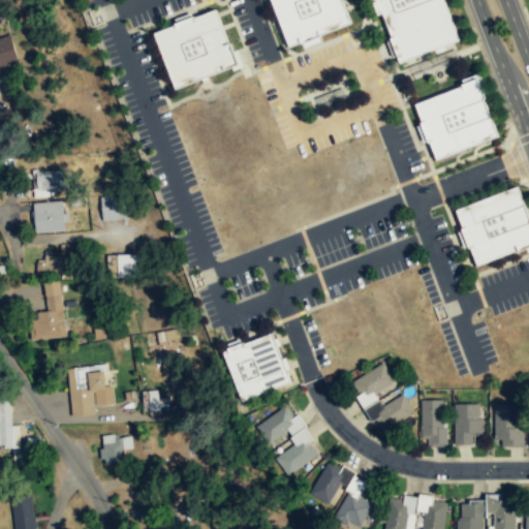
[(350,26),(341,0),(269,0),(286,48),(350,26)]
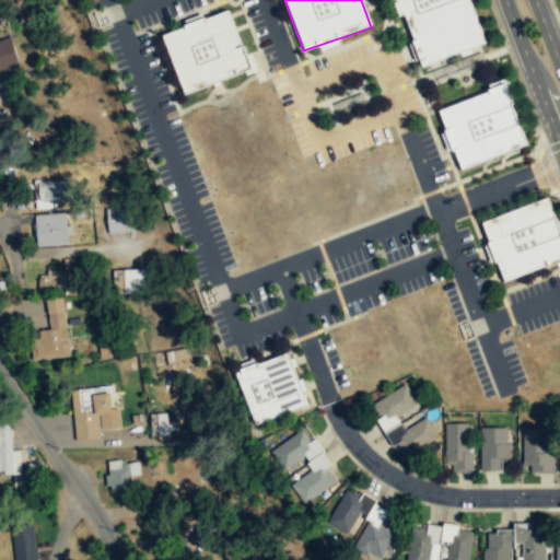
[(395,0),(415,66),(479,47),(465,0),(395,0)]
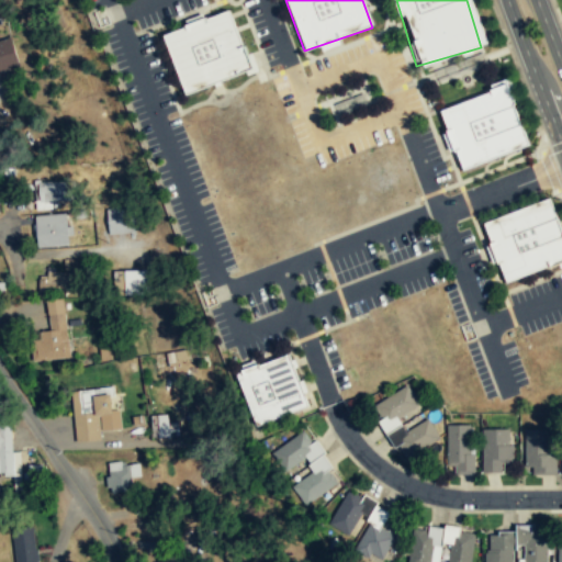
[(183,96),(251,72),(229,10),(161,33),(183,96)]
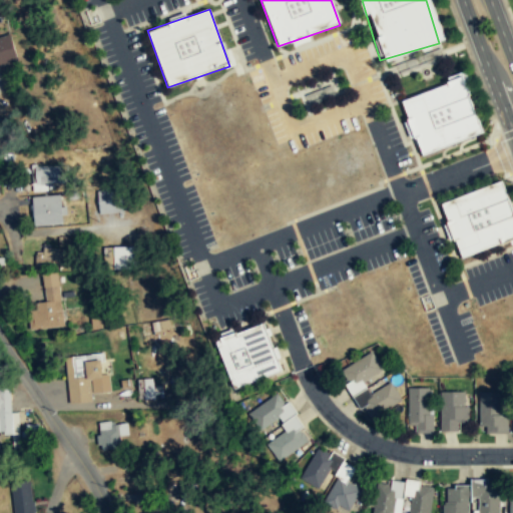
[(11,35),(0,37),(0,66),(17,63),(11,35)]
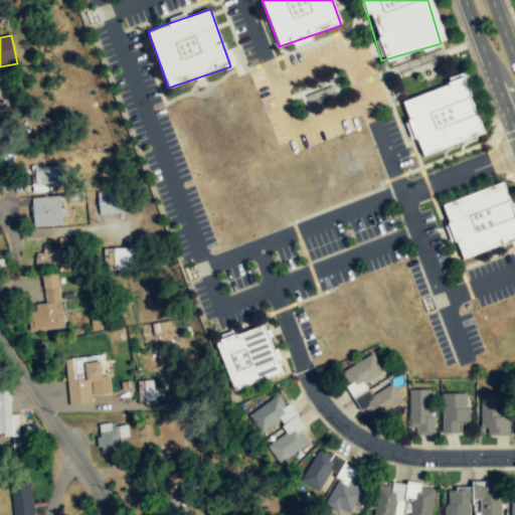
[(451,84),(401,102),(420,156),(483,134),(462,74),(449,79),(451,84)]
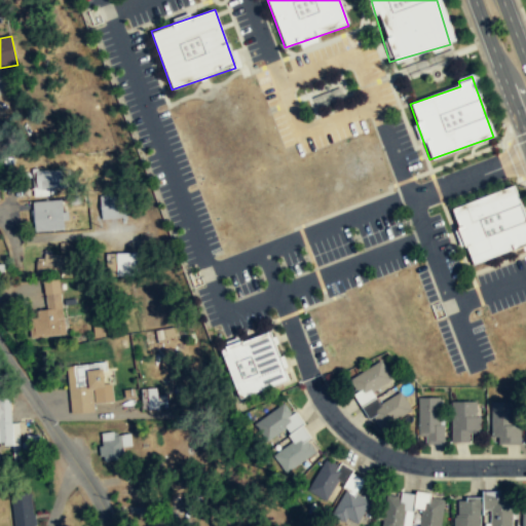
[(63,190),(63,171),(33,171),(33,190),(63,190)]
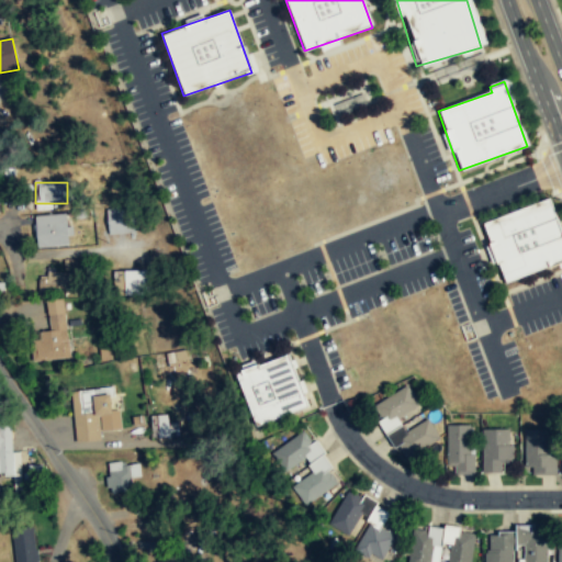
[(502,283),(561,263),(561,237),(550,201),(482,224),(502,283)]
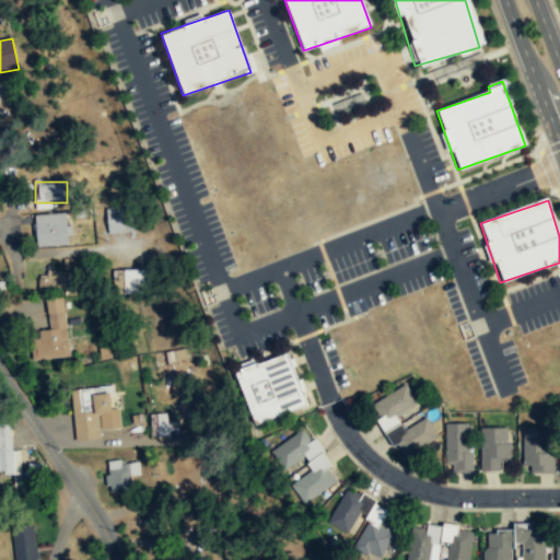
[(109,233),(132,232),(130,208),(107,210),(109,233)]
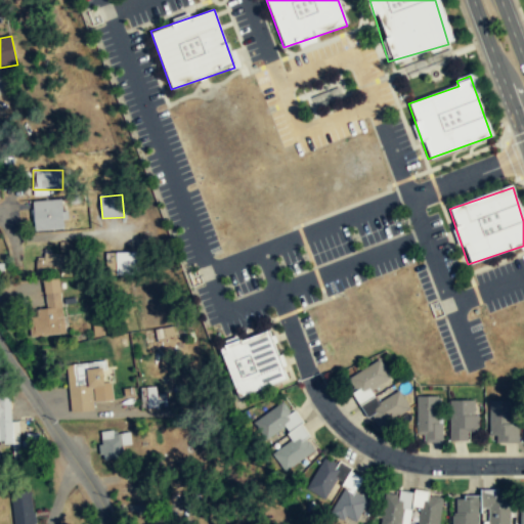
[(33,230),(62,230),(62,202),(33,202),(33,230)]
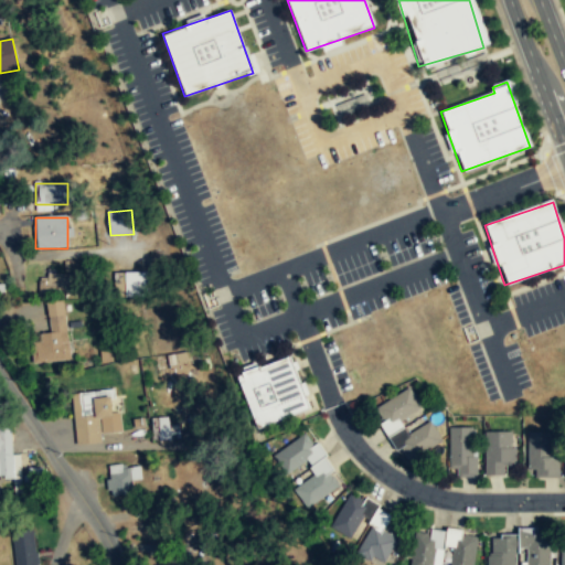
[(145,270),(121,272),(123,296),(145,295),(145,270)]
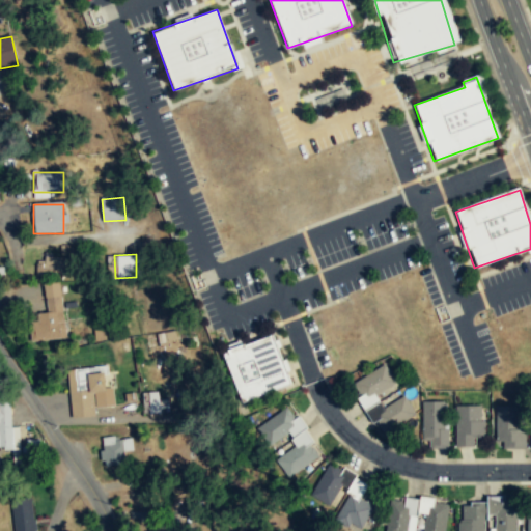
[(36,277),(64,277),(64,258),(36,258),(36,277)]
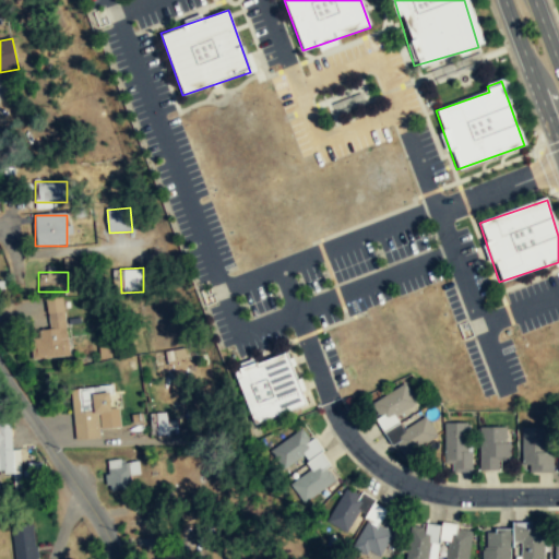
[(48,331),(28,333),(32,360),(69,357),(63,299),(46,300),(48,331)]
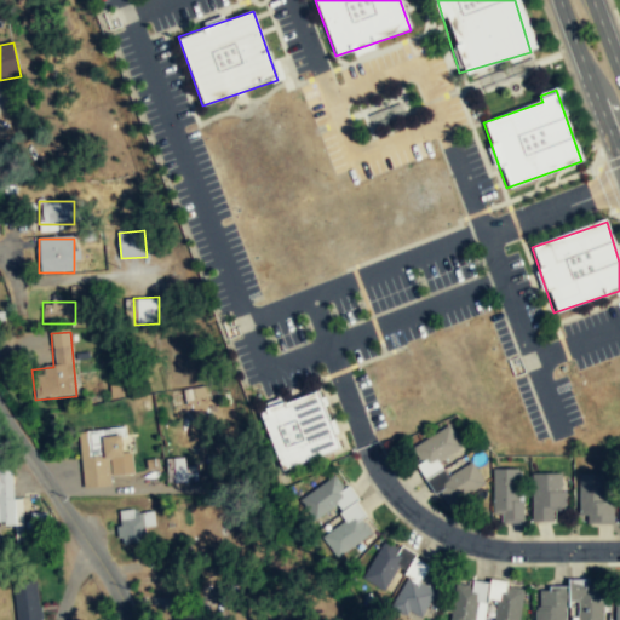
[(176,391),(178,406),(208,402),(207,386),(176,391)]
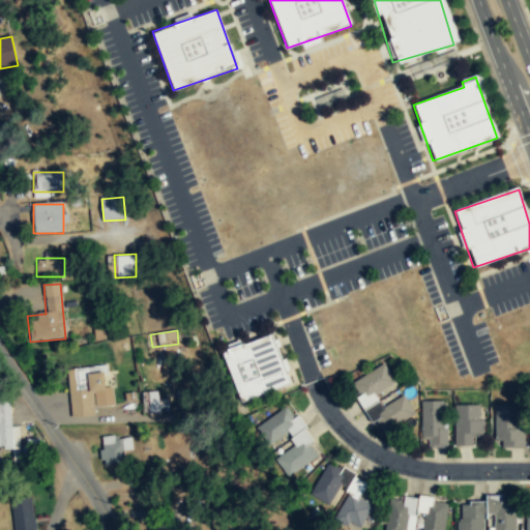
[(240,403),(290,385),(272,333),(223,351),(240,403)]
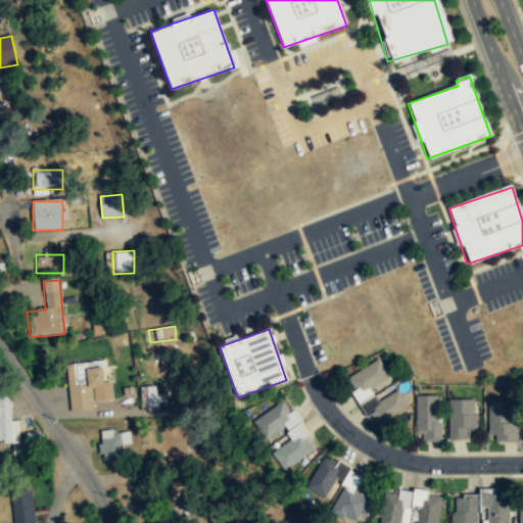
[(111,399),(107,360),(66,364),(70,412),(94,409),(94,400),(111,399)]
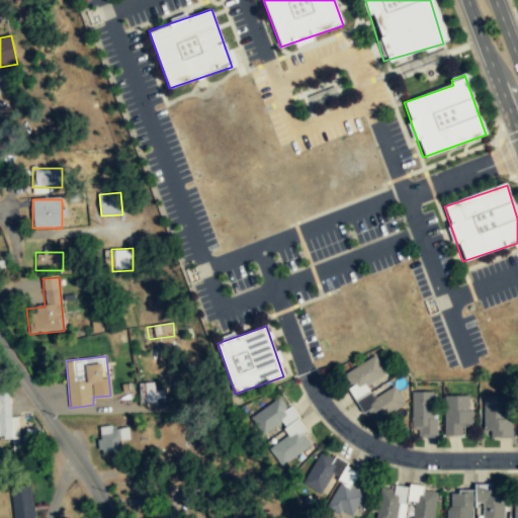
[(343,374),(369,426),(406,407),(396,387),(372,400),(366,387),(387,376),(376,357),(343,374)]
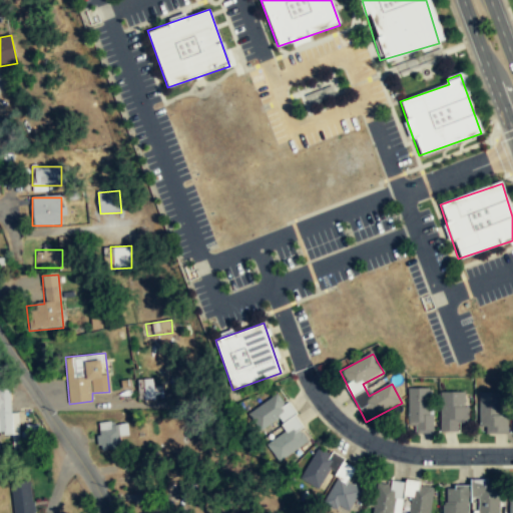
[(138,380),(138,400),(155,400),(155,380),(138,380)]
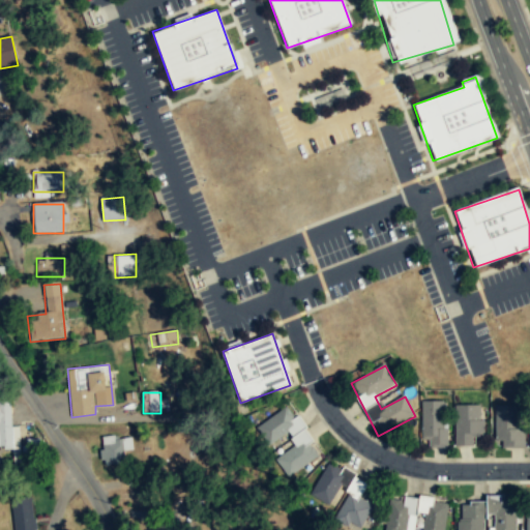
[(39,460),(39,441),(19,441),(19,425),(10,425),(9,402),(0,402),(0,450),(12,450),(12,461),(39,460)]
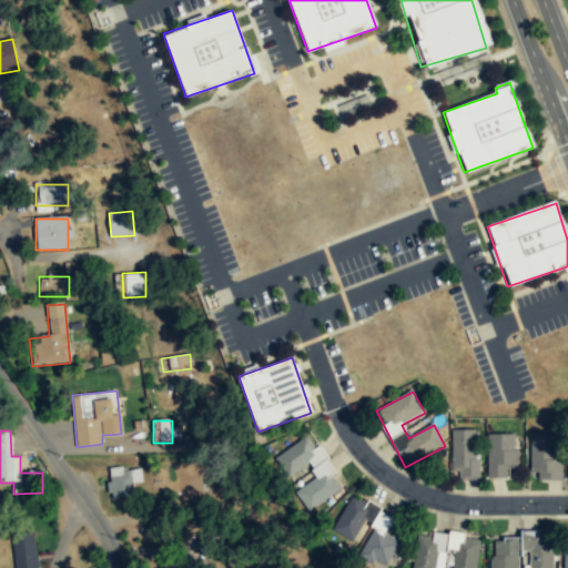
[(450,430),(450,480),(477,480),(477,430),(450,430)]
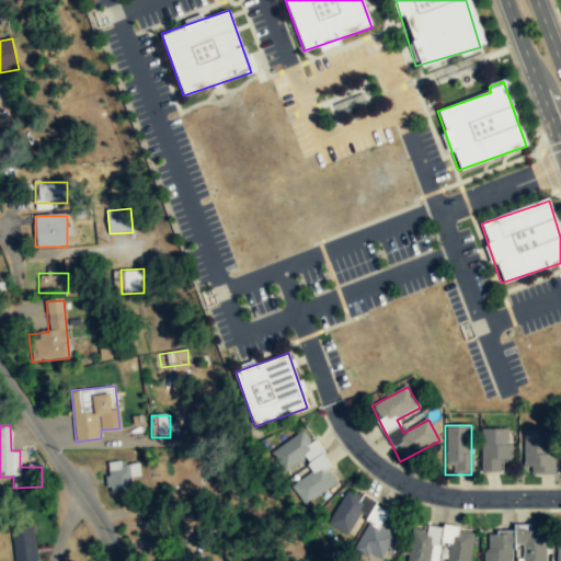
[(511,462),(511,430),(480,430),(480,472),(501,472),(501,462),(511,462)]
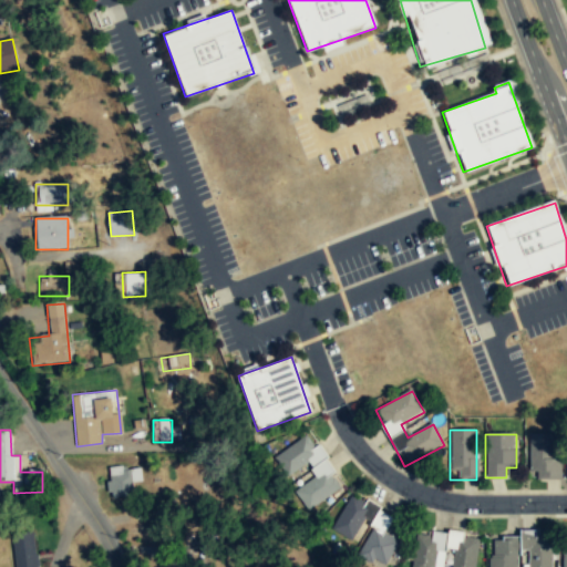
[(554,459),(554,434),(529,434),(529,480),(560,480),(560,459),(554,459)]
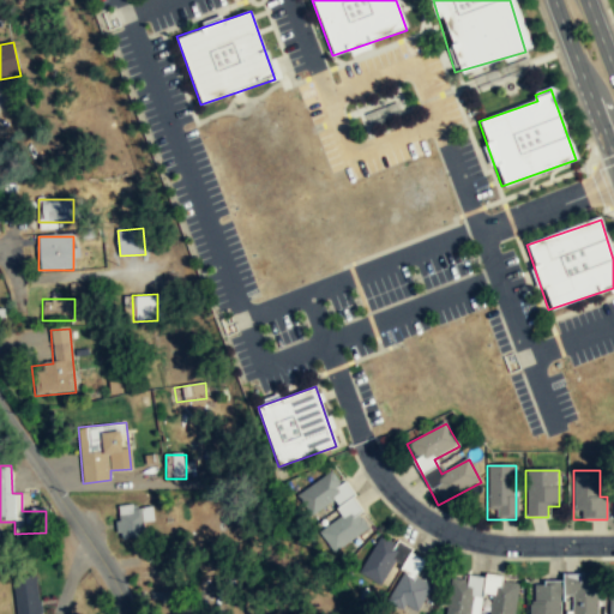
[(371,527),(335,471),(296,495),(311,517),(331,504),(341,518),(318,534),(331,553),(371,527)]
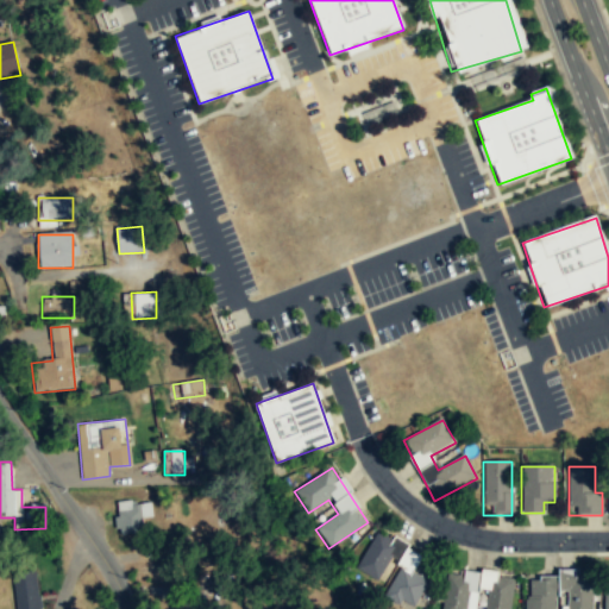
[(143,533),(143,518),(152,518),(152,501),(117,501),(117,533),(143,533)]
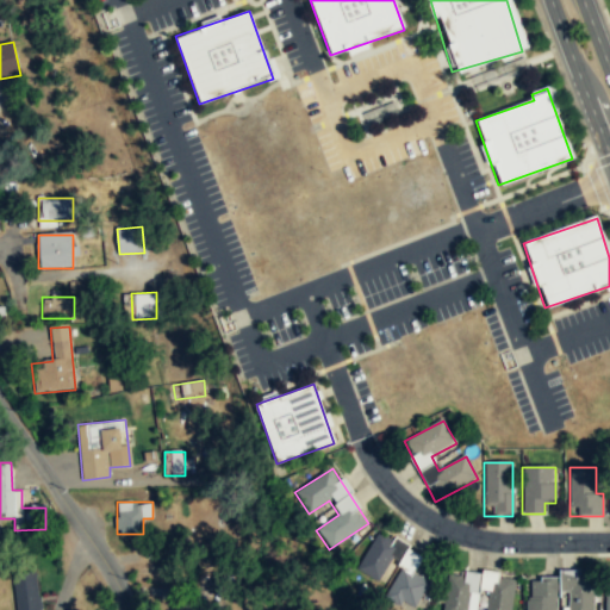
[(358,572),(381,583),(398,543),(375,533),(358,572)]
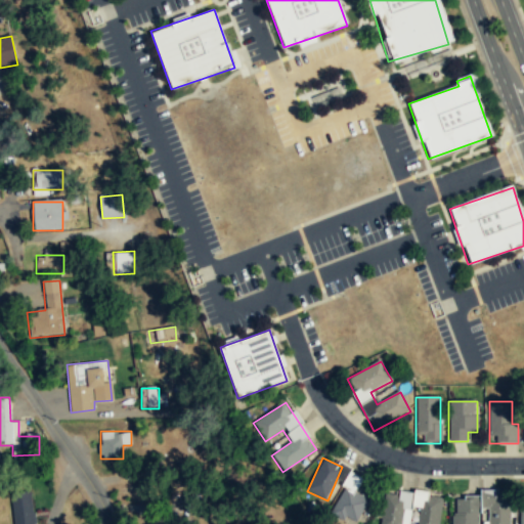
[(349,523),(351,523),(367,505),(347,488),(331,509),(349,523)]
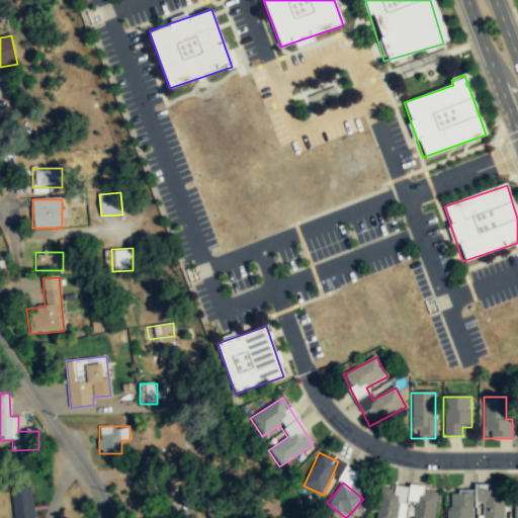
[(14,517),(33,517),(30,485),(11,487),(14,517)]
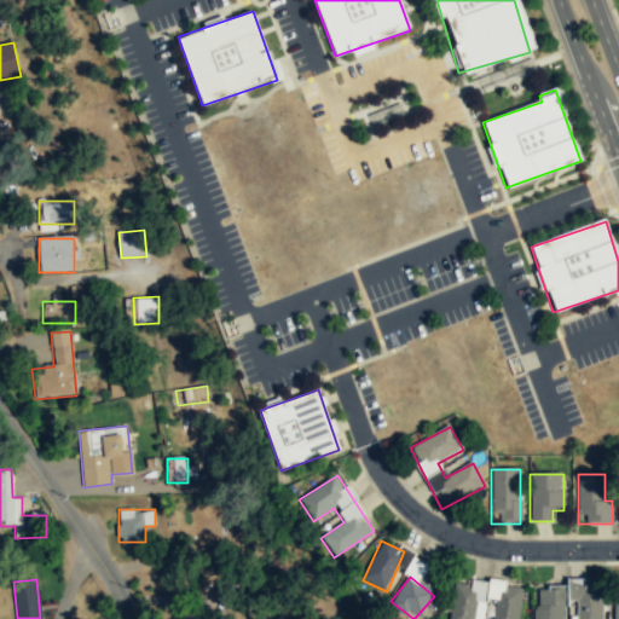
[(519,618),(522,589),(453,580),(450,618),(482,618),(485,601),(495,602),(492,618),(519,618)]
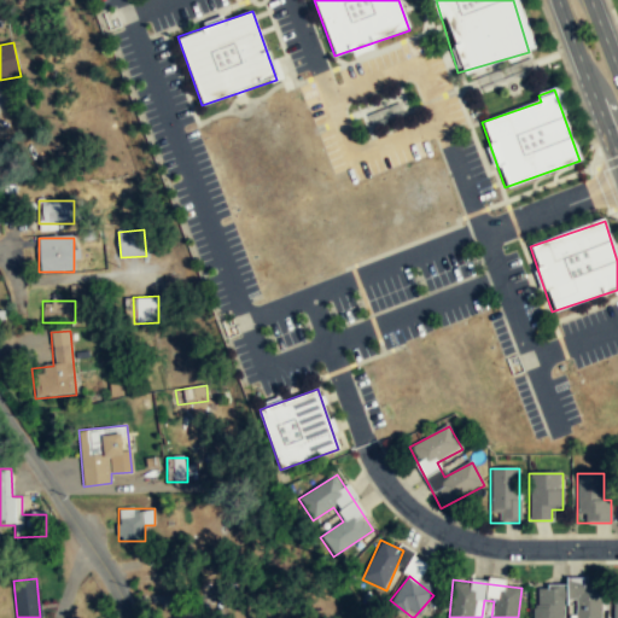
[(601,617),(601,587),(535,586),(534,617),(563,617),(563,601),(572,602),(572,617),(601,617)]
